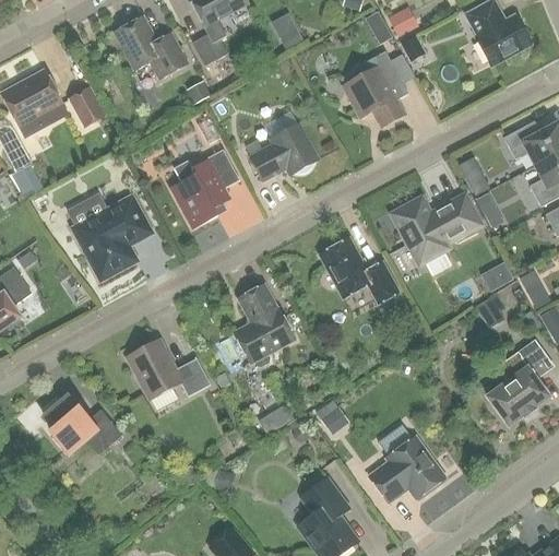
[(190,0),(203,25),(207,33),(213,43),(218,39),(226,35),(216,19),(248,2),(247,0),(190,0)]
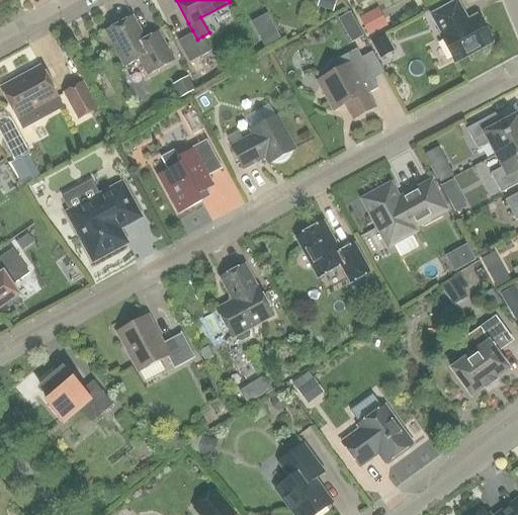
[(322,0),(321,6),(333,9),(335,1),(335,0),(322,0)]
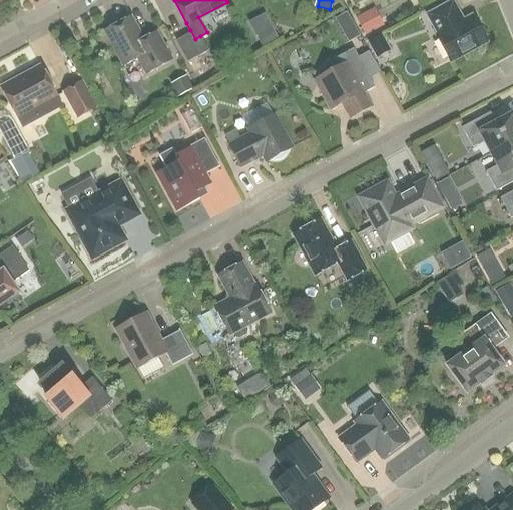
[(451,60),(488,40),(473,12),(461,19),(457,12),(460,11),(454,0),(449,0),(427,12),(437,31),(435,32),(451,60)]
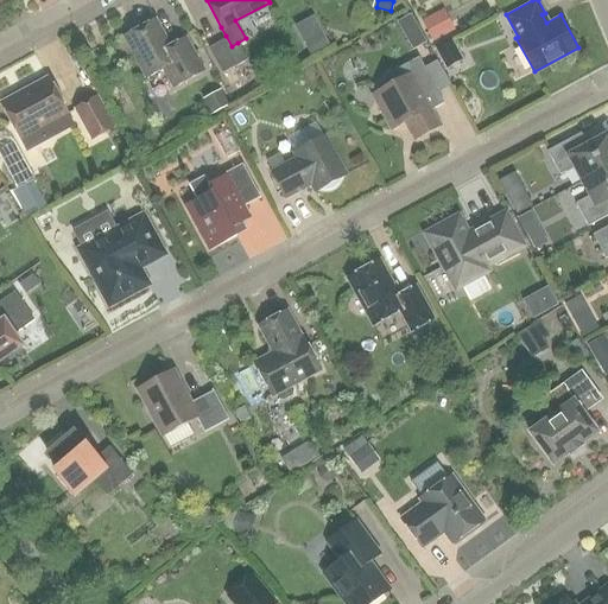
[(436,11),(422,18),(426,27),(434,39),(447,32),(436,11)]
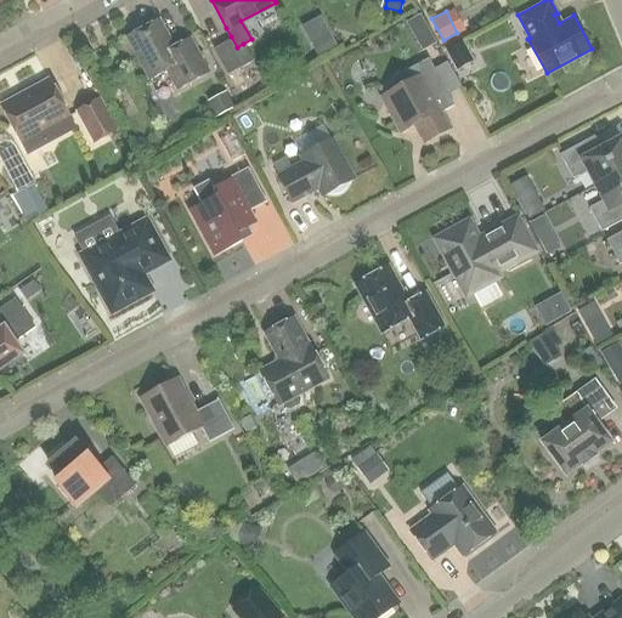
[(420,12),(406,21),(411,29),(425,22),(420,12)]
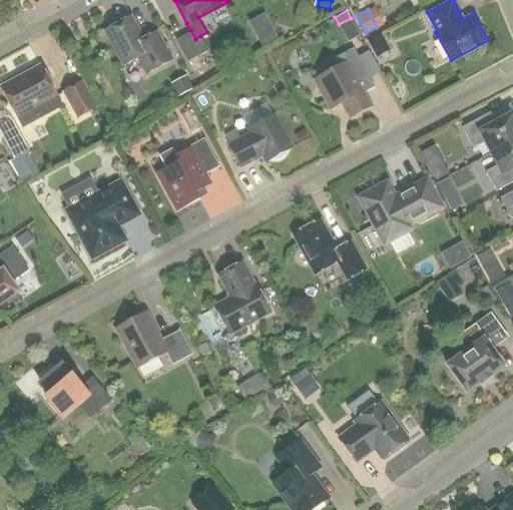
[(278,36),(265,11),(248,19),(262,44),(278,36)]
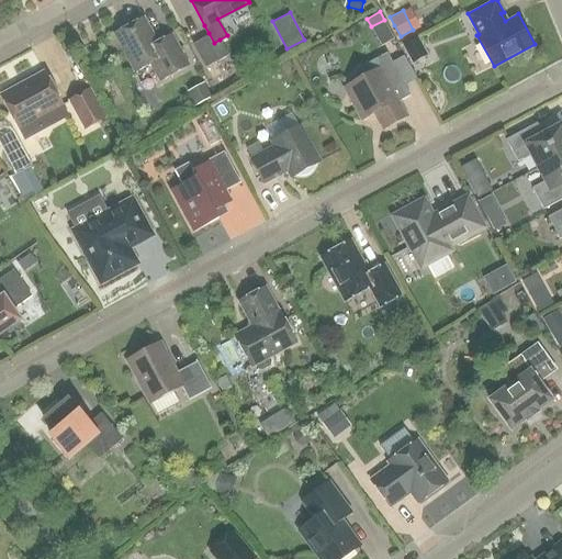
[(114,32),(135,70),(150,62),(160,78),(189,63),(172,32),(158,40),(144,15),(114,32)]
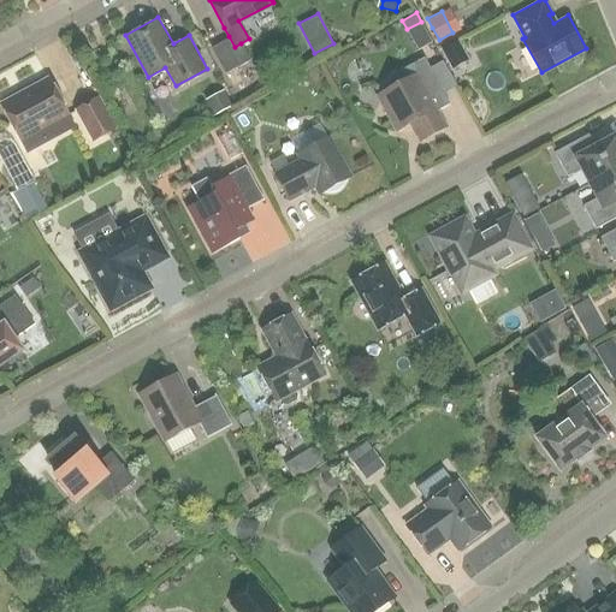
[(229,36),(209,47),(225,73),(250,59),(241,43),(235,47),(229,36)]
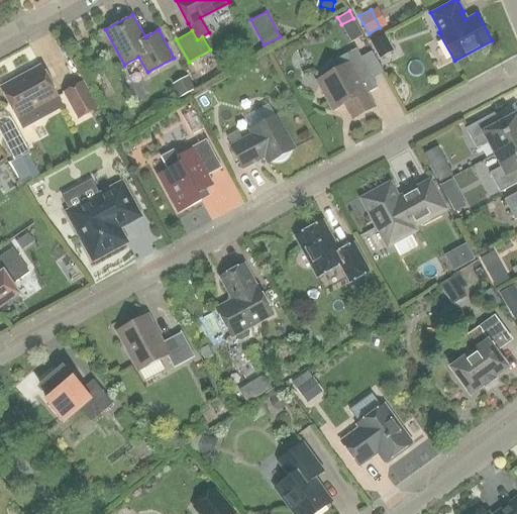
[(370,39),(380,57),(394,48),(385,32),(370,39)]
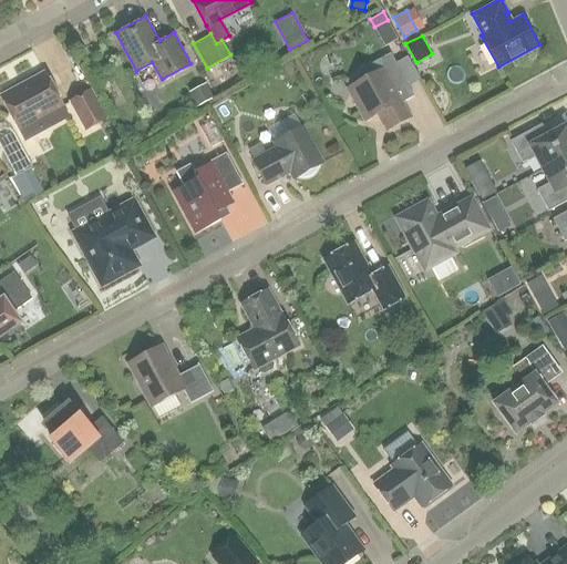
[(367,77),(349,86),(366,118),(379,111),(388,126),(410,114),(402,101),(414,93),(391,51),(364,65),(362,70),(367,77)]
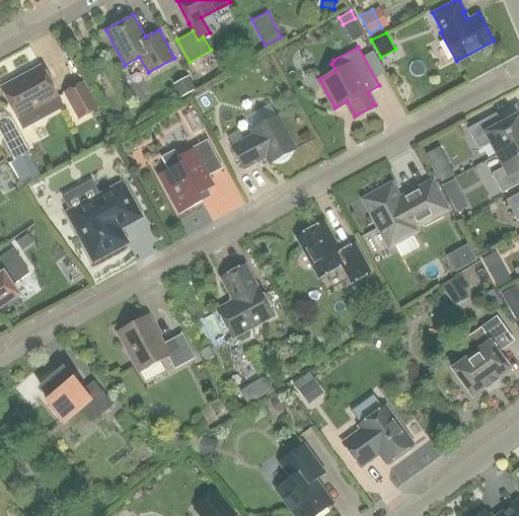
[(58,94),(42,64),(18,77),(19,79),(2,88),(16,114),(33,104),(34,106),(58,94)]
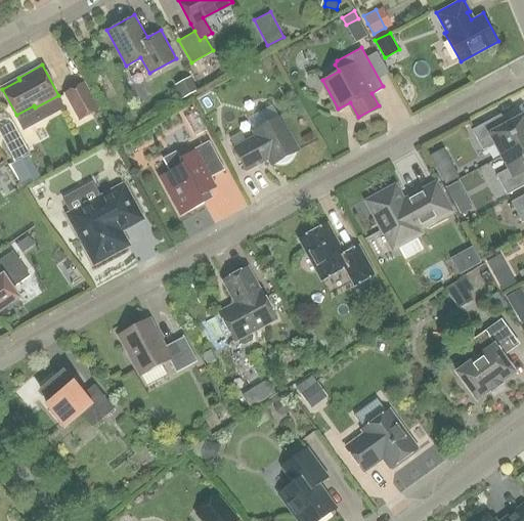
[(199,89),(190,75),(175,84),(182,97),(199,89)]
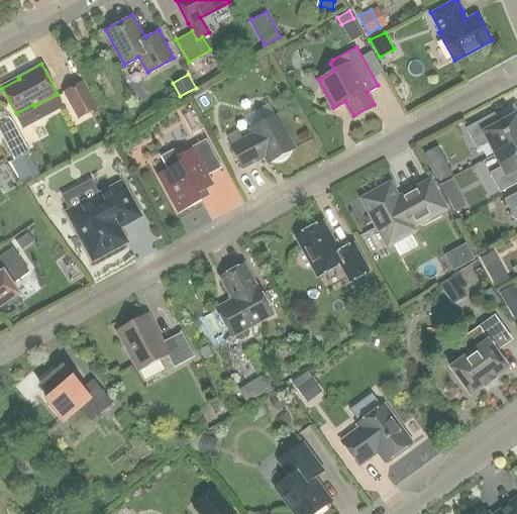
[(98,107),(83,80),(63,91),(78,118),(98,107)]
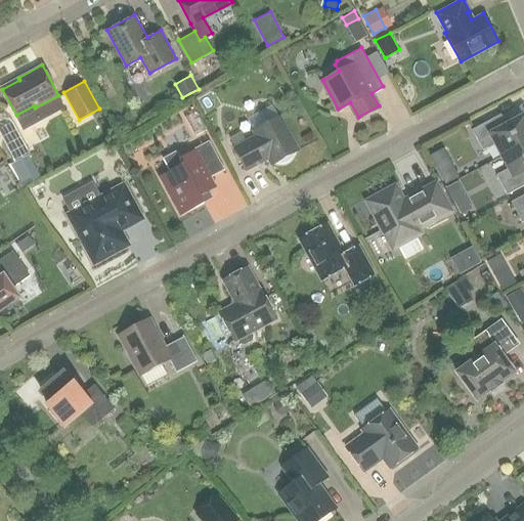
[(523,141),(523,114),(499,127),(493,116),(472,128),(483,148),(495,141),(503,154),(523,141)]
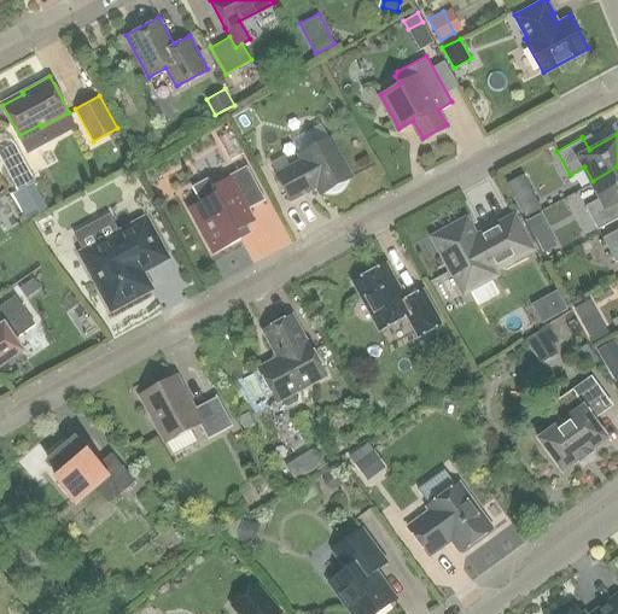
[(354,175),(331,135),(298,153),(301,158),(290,164),(275,171),(291,199),(316,186),(320,193),(326,191),(332,191),(337,189),(342,187),(345,183),(348,179),(354,175)]
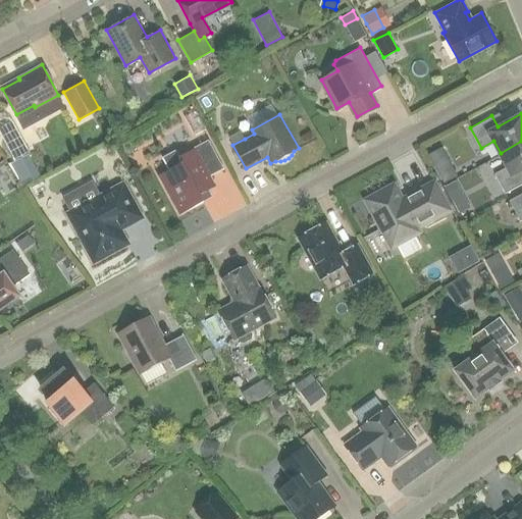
[(0,115),(0,135),(14,160),(10,162),(22,186),(41,175),(30,155),(32,154),(31,152),(29,153),(10,119),(5,115),(0,115)]
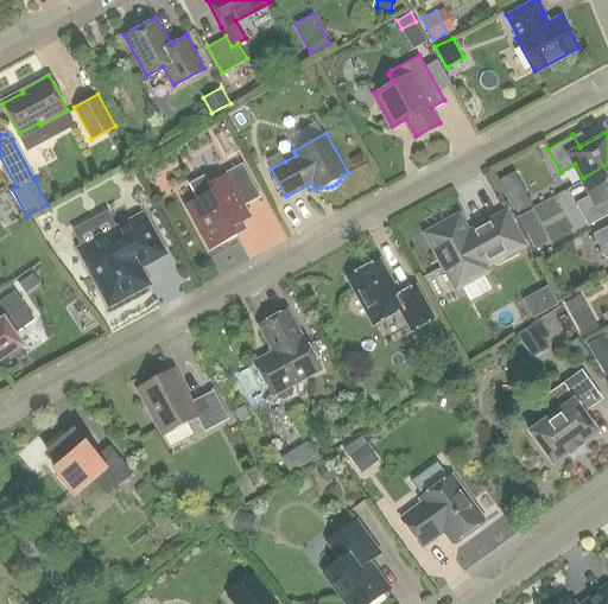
[(279,152),(266,159),(271,169),(285,161),(279,152)]
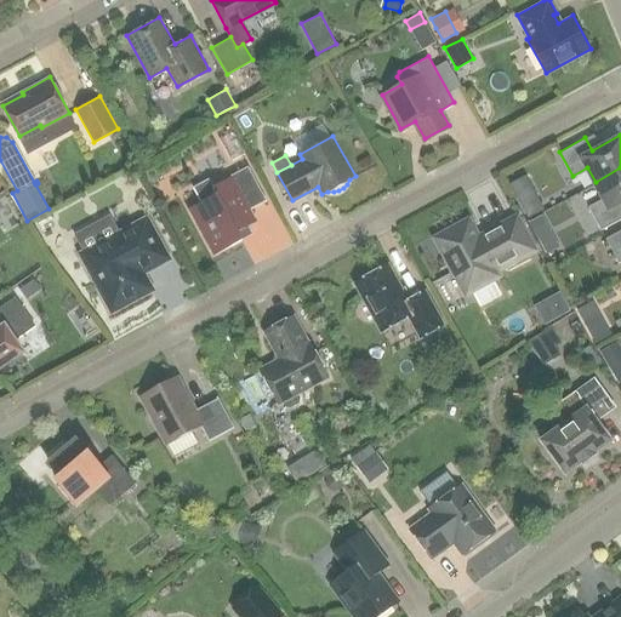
[(214,253),(243,238),(238,229),(256,220),(250,207),(267,199),(248,165),(231,175),(232,176),(214,186),(209,177),(194,186),(201,200),(188,207),(214,253)]
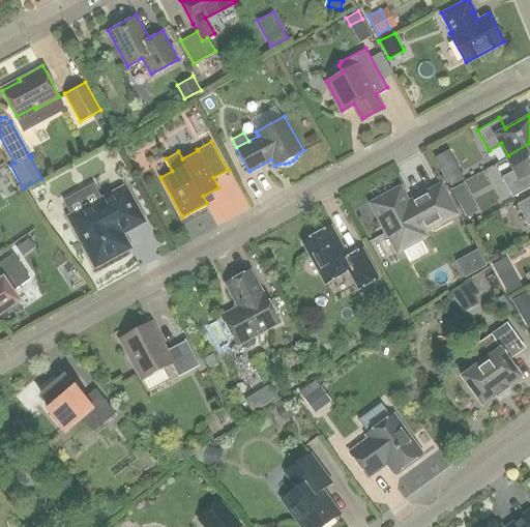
[(529,143),(508,155),(514,168),(502,175),(512,195),(529,185),(529,174),(529,172),(529,171),(529,143)]
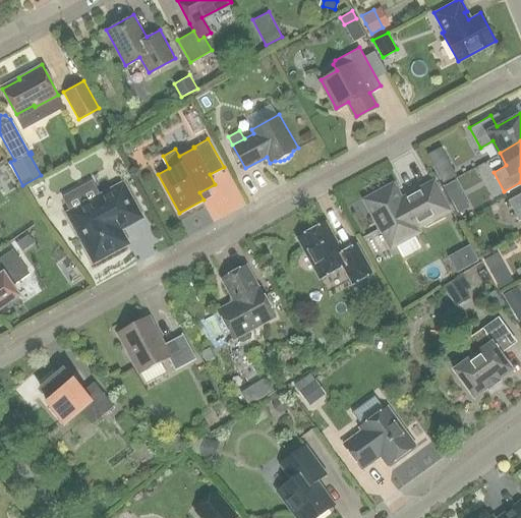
[(445,184),(443,185),(447,192),(449,192),(458,187),(454,180),(445,184)]
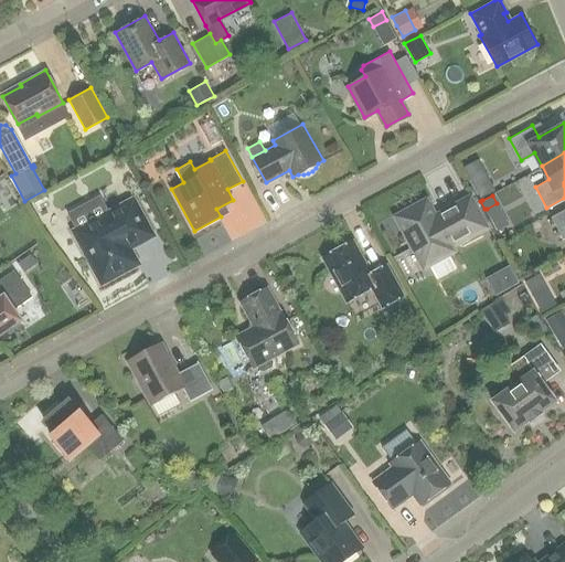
[(426,200),(397,215),(424,265),(452,250),(450,244),(484,225),(469,198),(435,216),(426,200)]
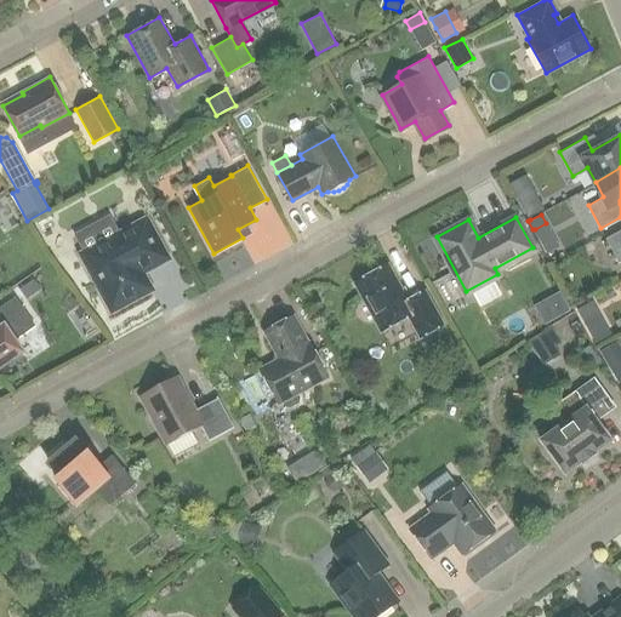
[(167,257),(147,218),(83,252),(113,308),(151,287),(142,270),(167,257)]
